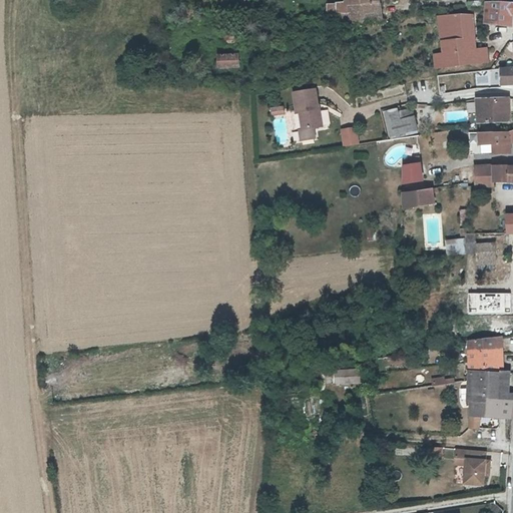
[(337,4),(337,15),(350,14),(349,8),(363,7),(362,0),(348,0),(349,3),(337,4)]
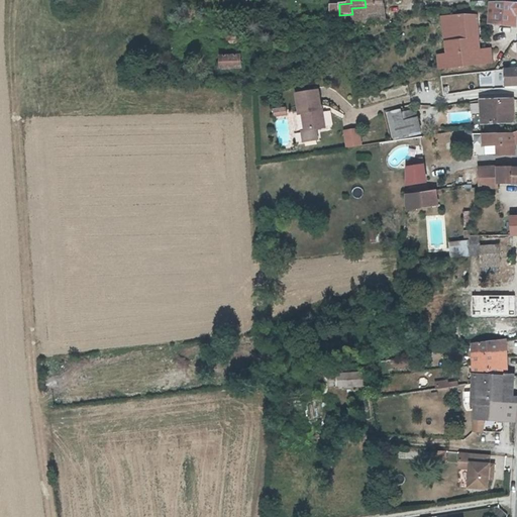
[(516,2),(492,1),(491,11),(493,23),(515,25),(516,11),(516,10),(516,2)]
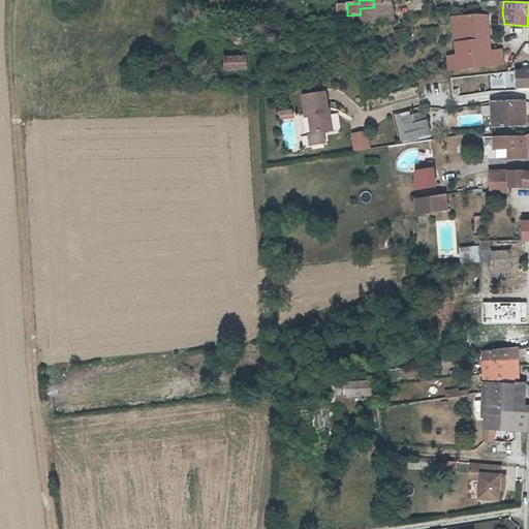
[(347,16),(347,17),(348,24),(361,23),(362,27),(394,23),(393,5),(374,7),(360,8),(361,14),(347,16)]
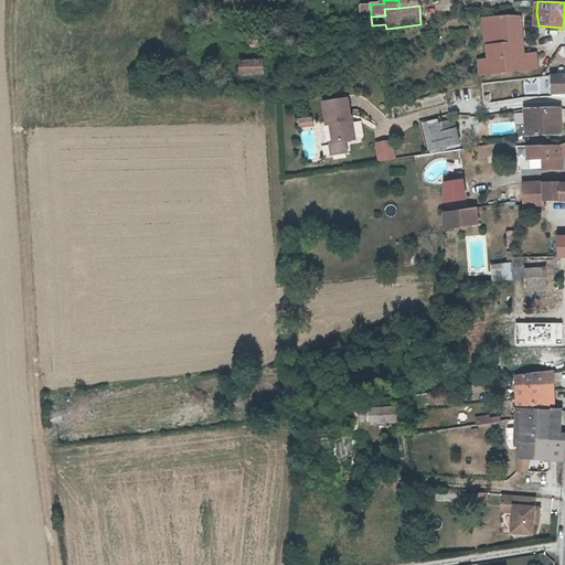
[(483,18),(487,59),(488,76),(536,71),(536,66),(534,44),(522,45),(521,16),(483,18)]
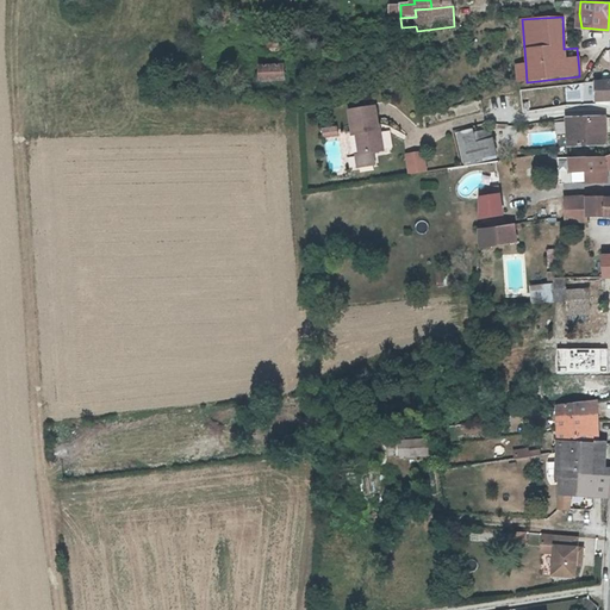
[(516,82),(527,82),(526,63),(515,64),(516,82)]
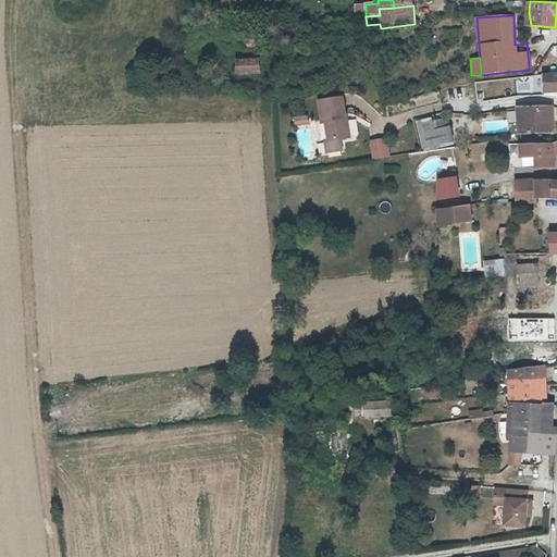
[(258,64),(235,64),(236,76),(258,76),(258,64)]
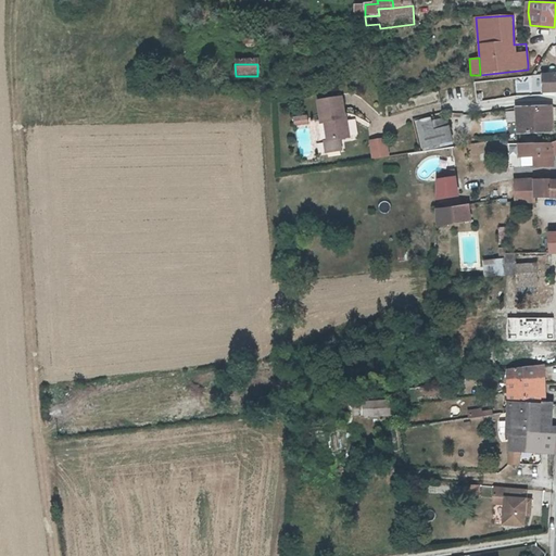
[(555,72),(547,73),(546,74),(542,74),(542,91),(554,91),(555,90),(555,72)]
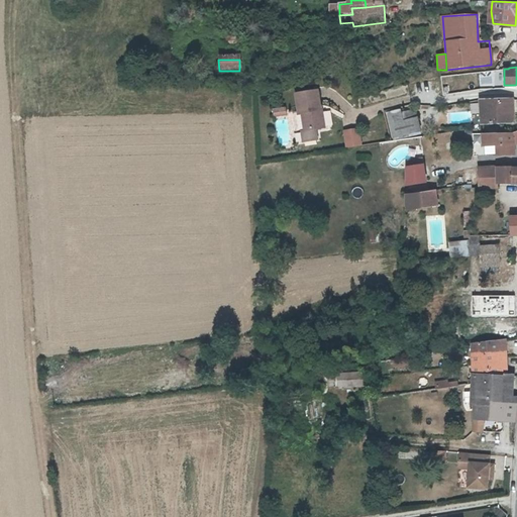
[(320,91),(298,93),(300,113),(304,113),(306,130),(303,130),(304,141),(317,140),(316,129),(325,128),(323,110),(320,110),(320,107),(322,107),(320,91)]
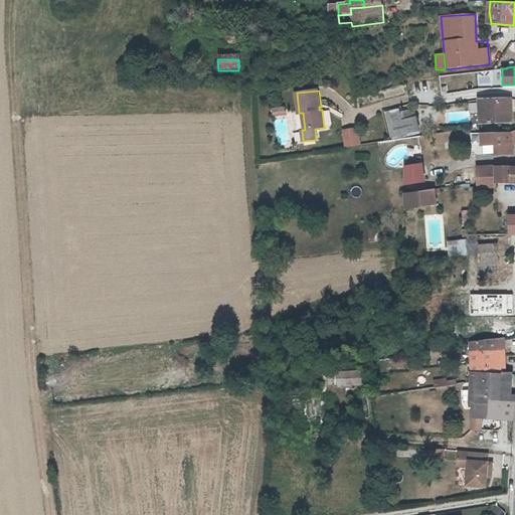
[(510,99),(478,101),(480,124),(492,124),(492,123),(506,122),(510,120),(510,99)]
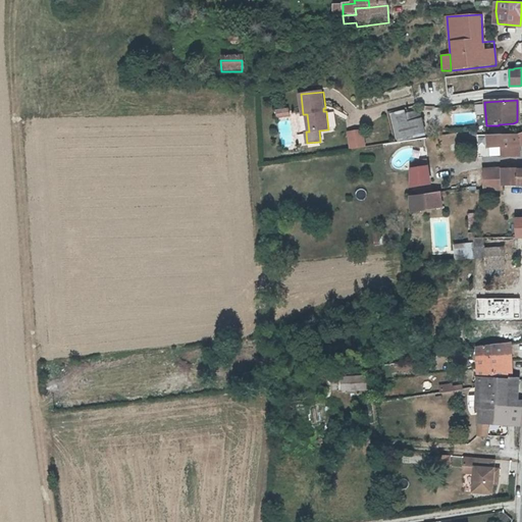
[(286,107),(273,109),(274,117),(288,115),(286,107)]
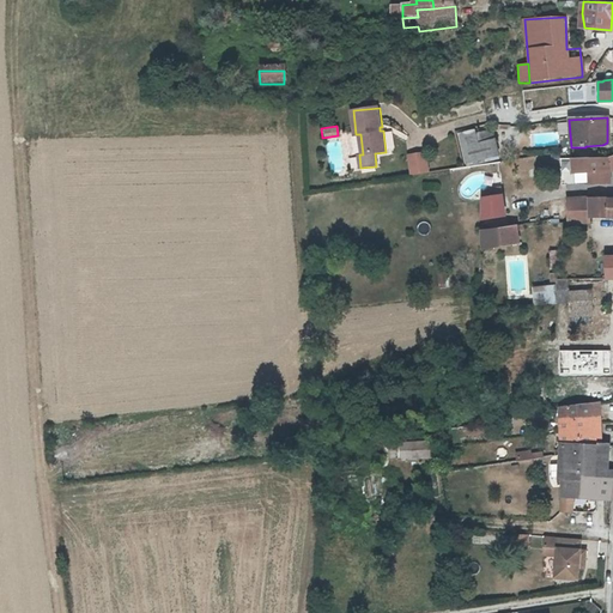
[(477,132),(460,137),(467,164),(499,156),(496,141),(479,145),(477,132)]
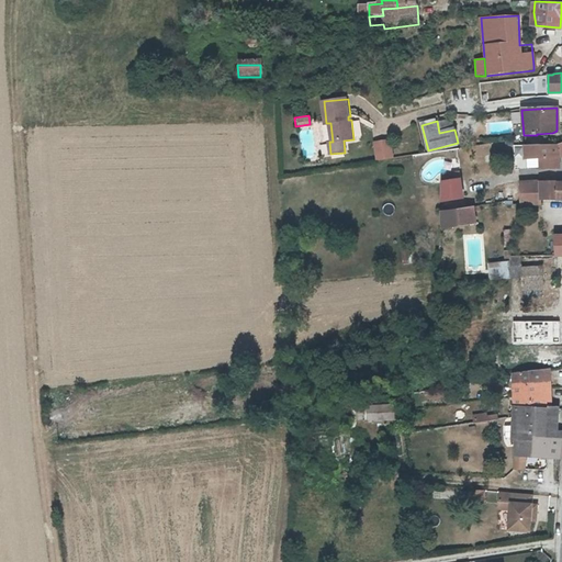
[(389,138),(371,142),(374,160),(391,158),(389,138)]
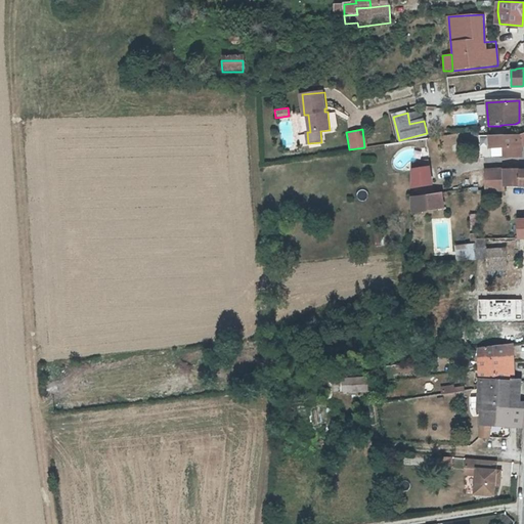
[(521,145),(520,133),(519,134),(495,135),(493,135),(489,135),(489,146),(503,146),(504,157),(519,156),(521,156),(521,145)]
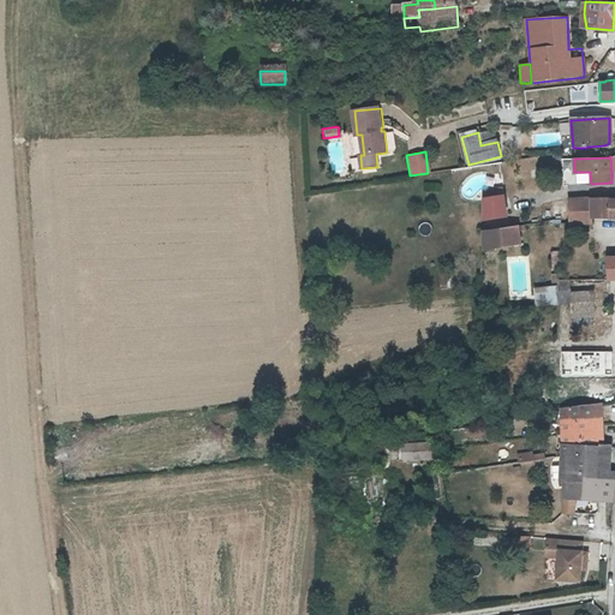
[(503,197),(484,199),(487,221),(506,219),(503,197)]
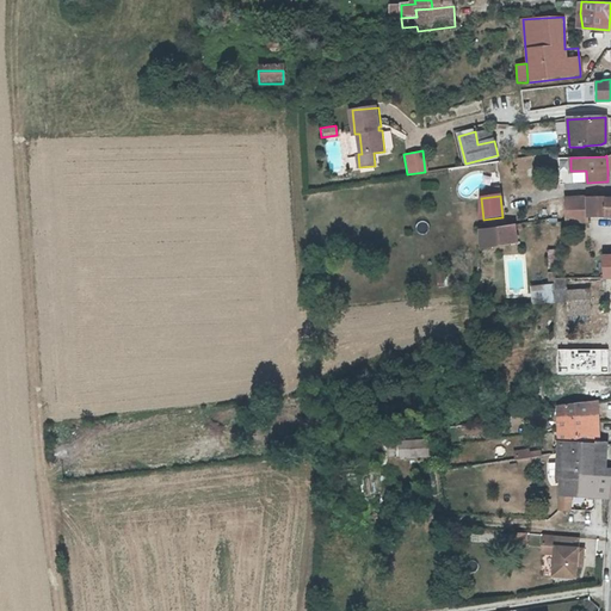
[(587,217),(587,220),(610,218),(610,199),(608,199),(608,198),(586,199),(587,208),(587,209),(587,217)]
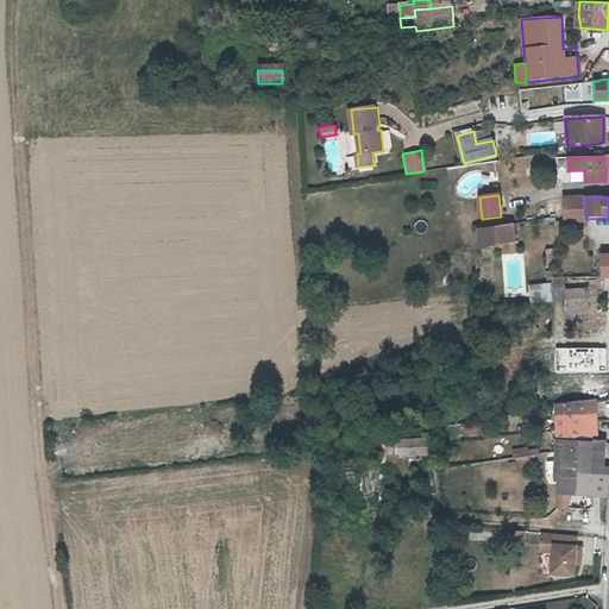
[(585,223),(585,219),(585,217),(585,208),(585,207),(584,199),(562,199),(563,224),(564,224),(585,223)]
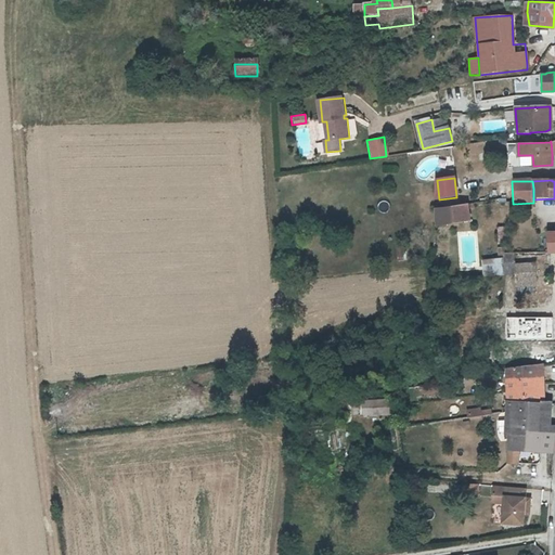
[(469,220),(467,205),(434,209),(436,226),(469,220)]
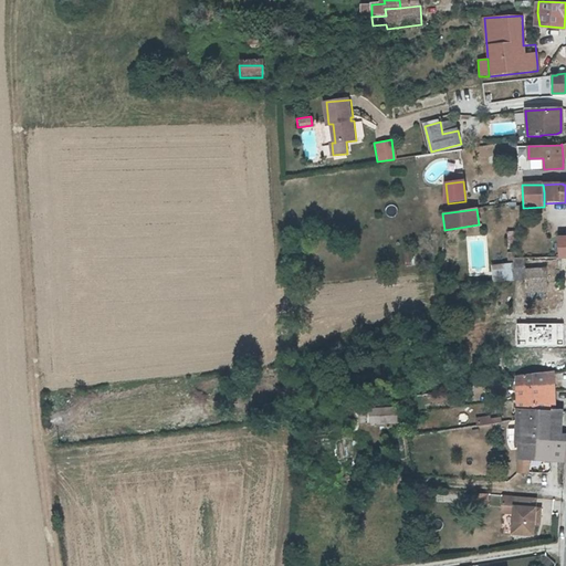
[(512,263),(512,279),(526,280),(525,268),(525,257),(512,258),(512,263)]
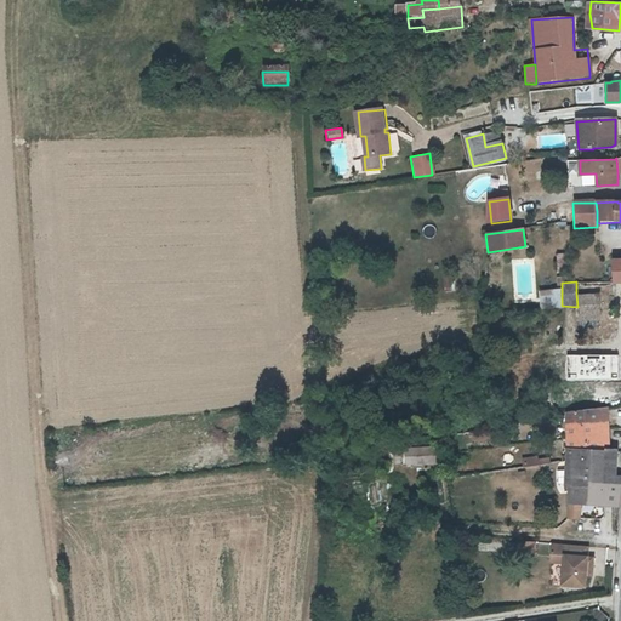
[(541,290),(541,307),(553,307),(562,306),(562,289),(558,290),(541,290)]
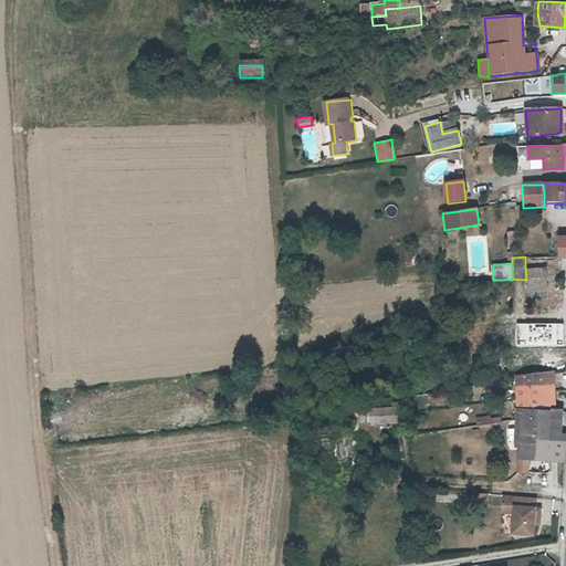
[(541,268),(525,268),(526,280),(526,291),(542,290),(541,268)]
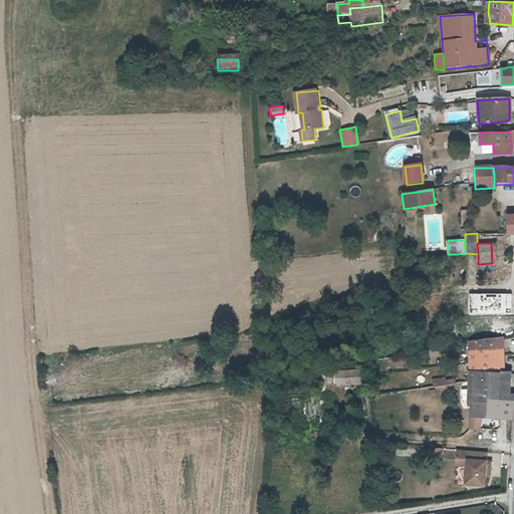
[(459,265),(458,254),(448,254),(449,265),(459,265)]
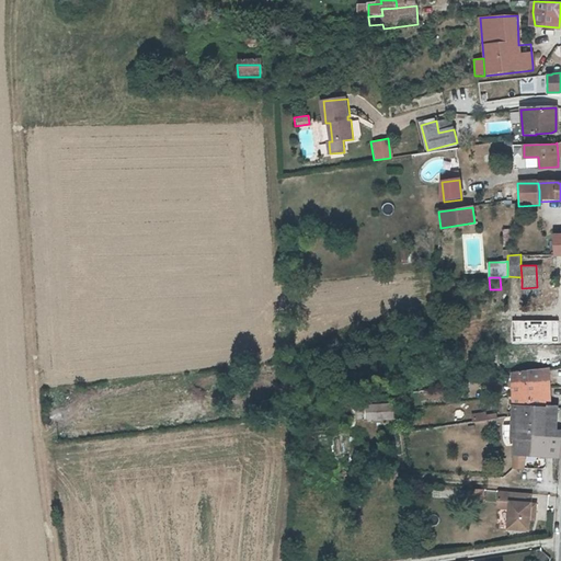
[(512,373),(513,396),(524,395),(523,385),(539,384),(549,382),(549,368),(512,373)]
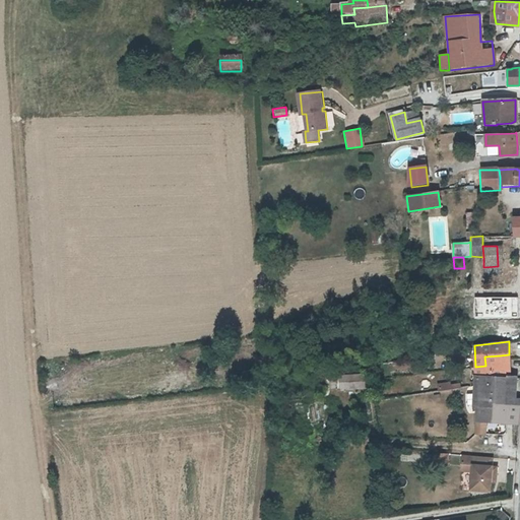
[(426,360),(425,352),(408,354),(408,360),(408,361),(426,360)]
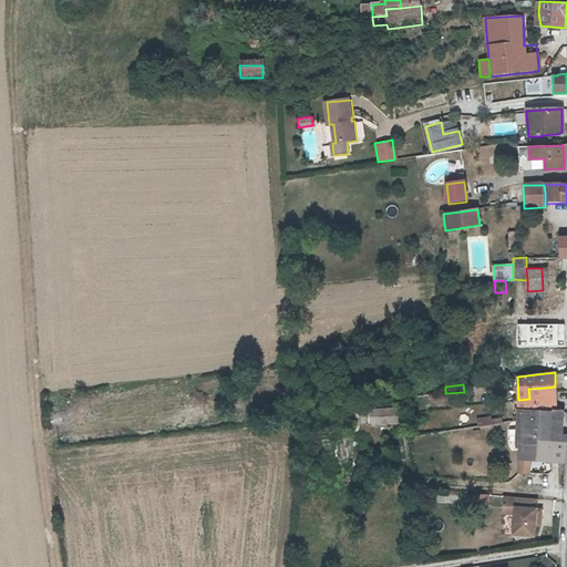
[(555,387),(545,388),(545,401),(555,401),(555,391),(555,387)]
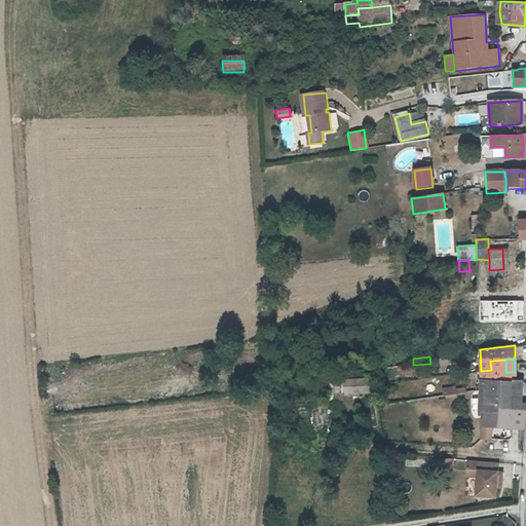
[(491,370),(481,371),(481,386),(515,383),(515,372),(505,372),(505,360),(490,361),(491,370)]
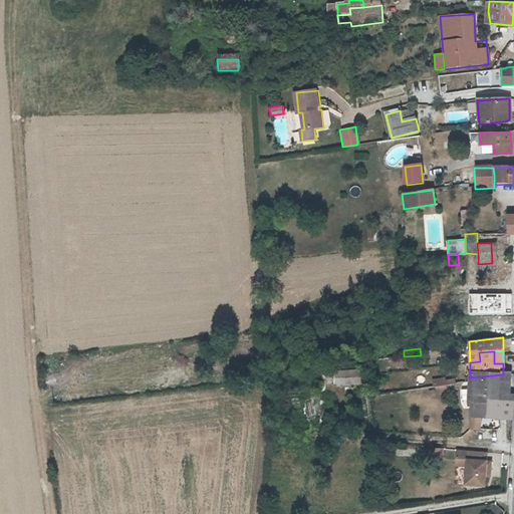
[(503,374),(470,377),(470,378),(471,390),(471,391),(471,396),(472,401),(470,402),(470,416),(507,419),(507,426),(512,426),(513,422),(513,412),(513,394),(509,394),(510,373),(503,374)]
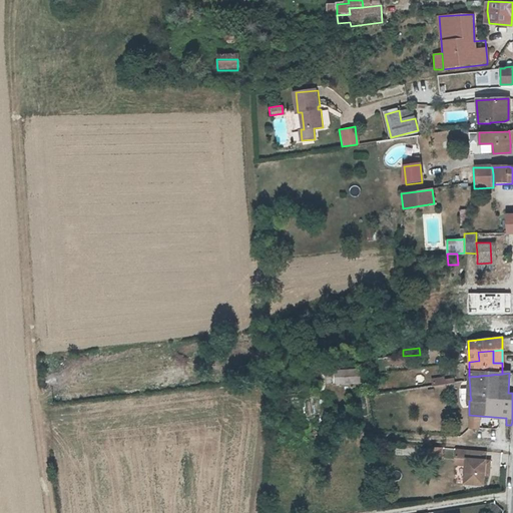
[(486,450),(467,449),(465,483),(484,485),(485,474),(485,467),(490,468),(491,460),(486,459),(486,450)]
